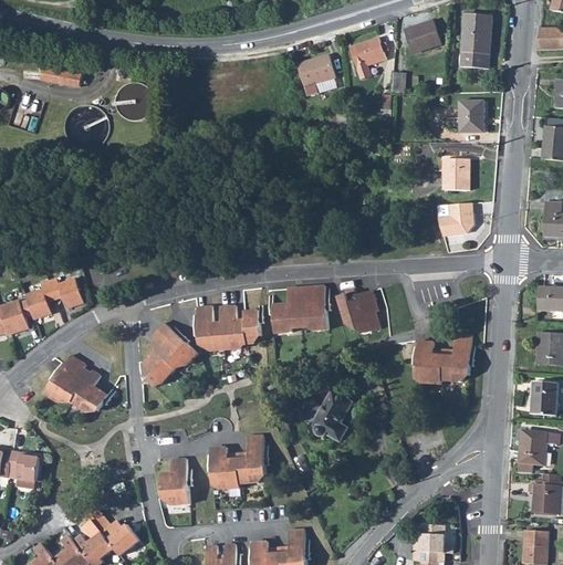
[(553,0),(550,10),(562,12),(562,0),(553,0)]
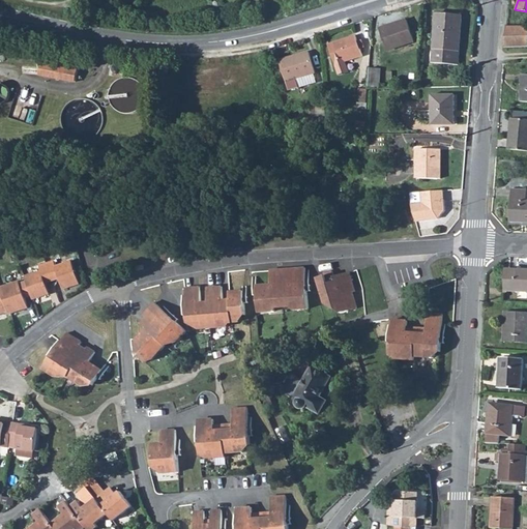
[(433,12),(430,62),(456,64),(459,19),(456,13),(433,12)]
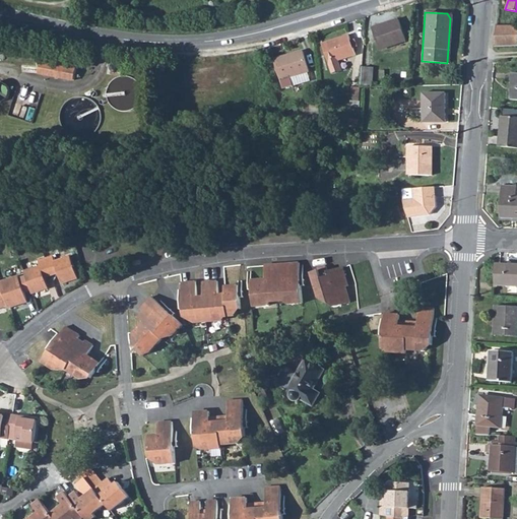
[(396,18),(370,28),(377,49),(403,40),(396,18)]
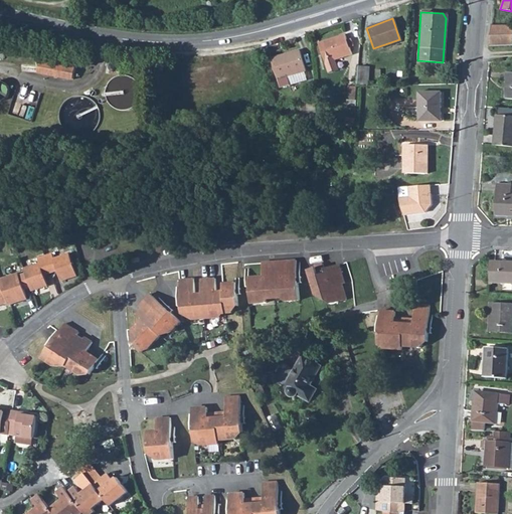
[(511,24),(489,25),(487,45),(511,44),(511,38),(511,24)]
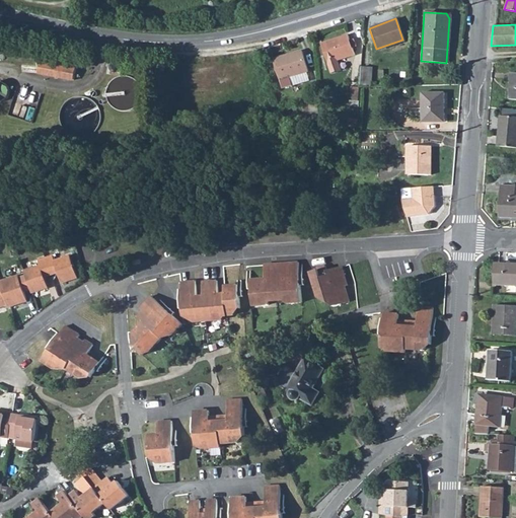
[(345,33),(318,43),(328,73),(339,70),(336,60),(352,55),(350,47),(354,46),(351,39),(347,40),(345,33)]
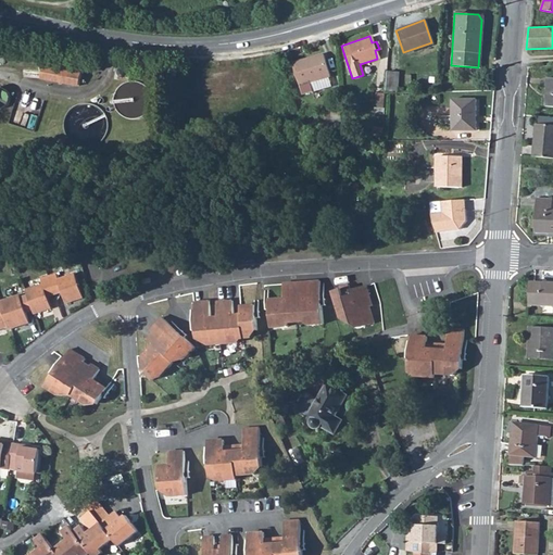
[(321,53),(290,63),(300,93),(311,90),(308,82),(328,75),(321,53)]
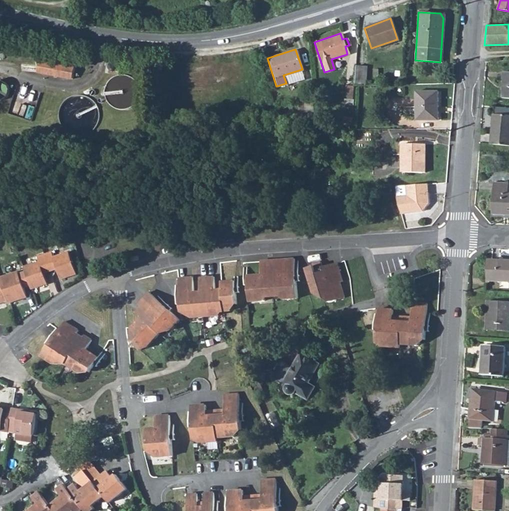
[(53,63),(37,60),(35,72),(51,75),(51,74),(60,75),(59,76),(70,78),(73,67),(62,65),(62,66),(53,64),(53,63)]
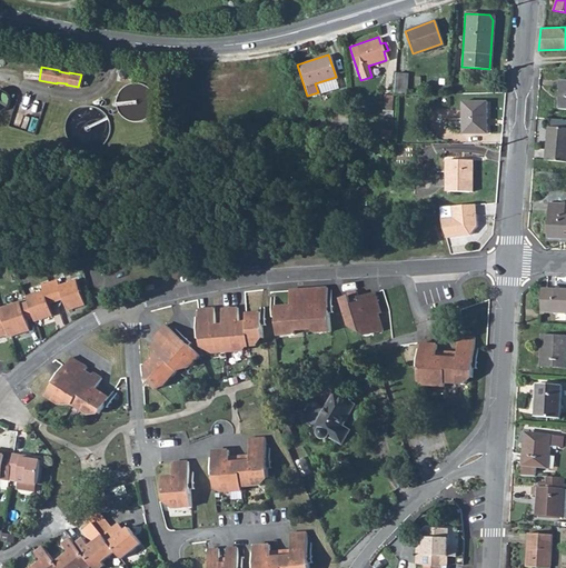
[(394,72),(393,92),(405,93),(406,73),(394,72)]
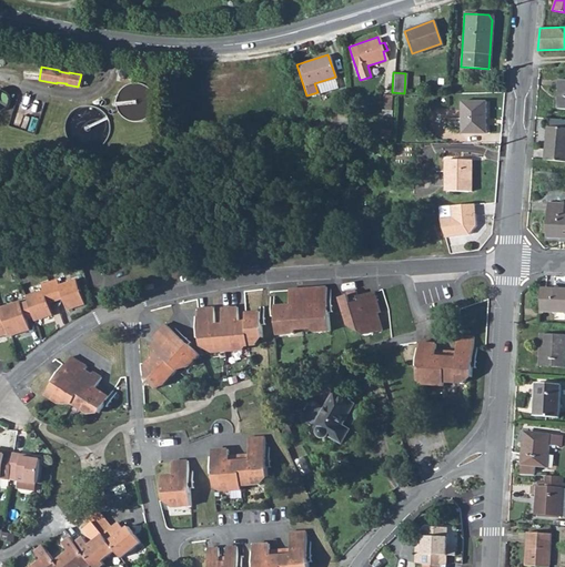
[(564,108),(564,79),(556,79),(554,108),(564,108)]
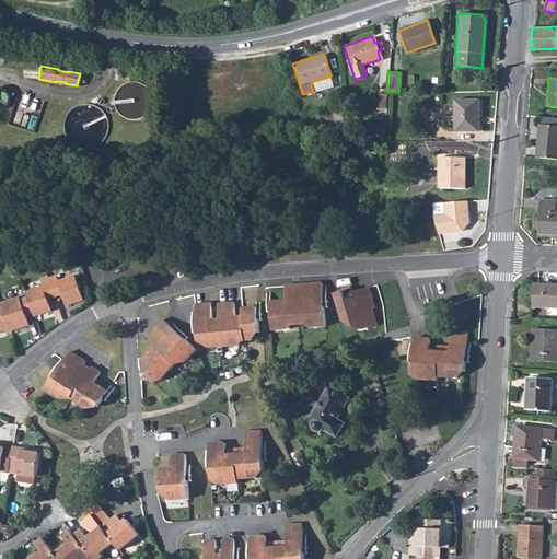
[(375,107),(385,107),(386,93),(376,93),(375,107)]
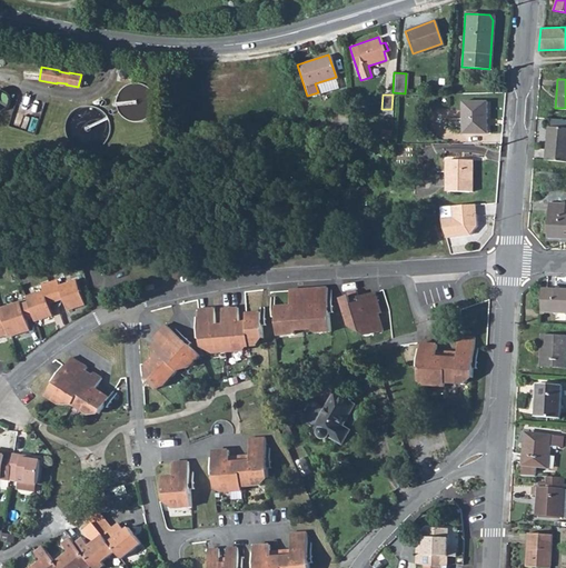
[(460,101),(460,133),(485,132),(485,100),(460,101)]
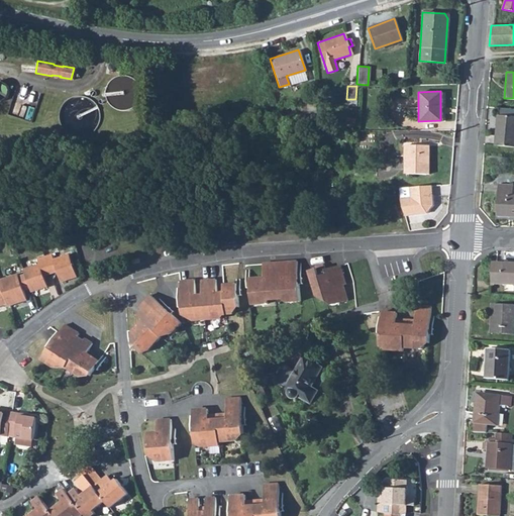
[(513,108),(499,108),(498,115),(513,116),(513,108)]
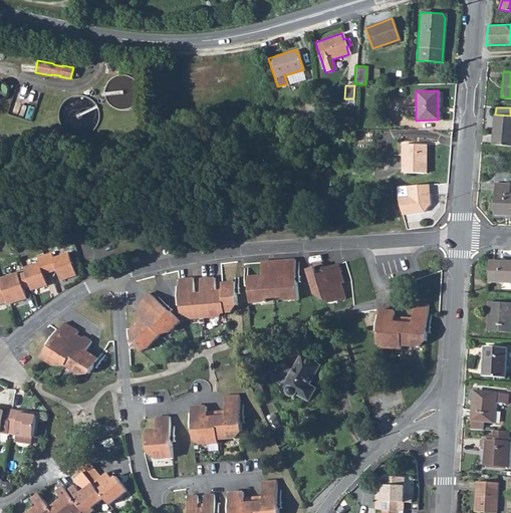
[(313,112),(298,113),(299,129),(314,127),(313,112)]
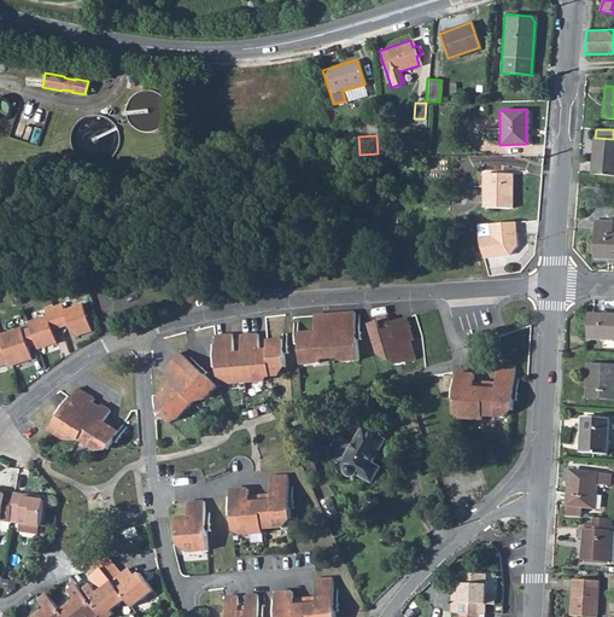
[(594,138),(590,174),(613,175),(613,139),(595,138),(594,138)]
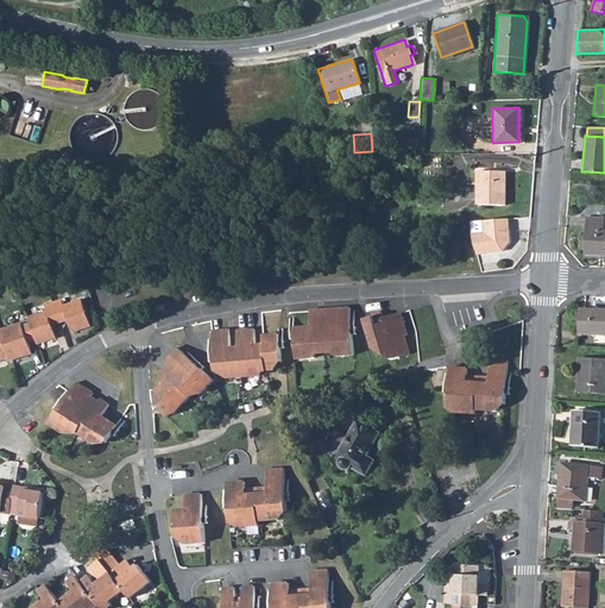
[(417,138),(407,138),(405,149),(416,150),(417,138)]
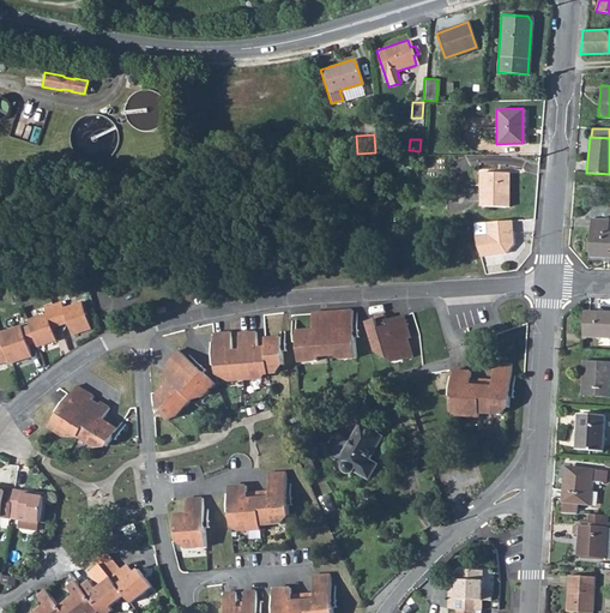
[(479,172),(479,205),(507,206),(507,173),(479,172)]
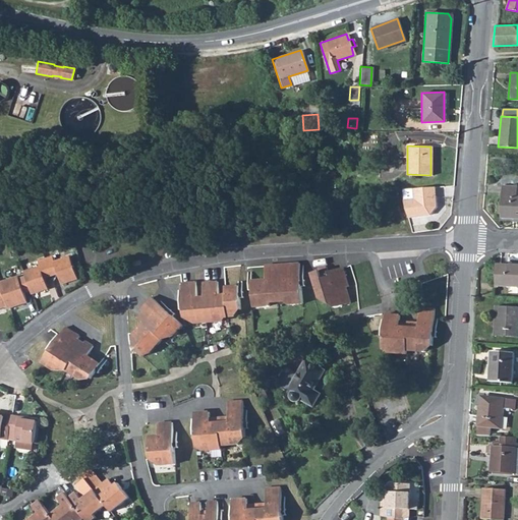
[(501,185),(500,215),(514,215),(514,218),(517,218),(517,194),(515,195),(516,186),(501,185)]
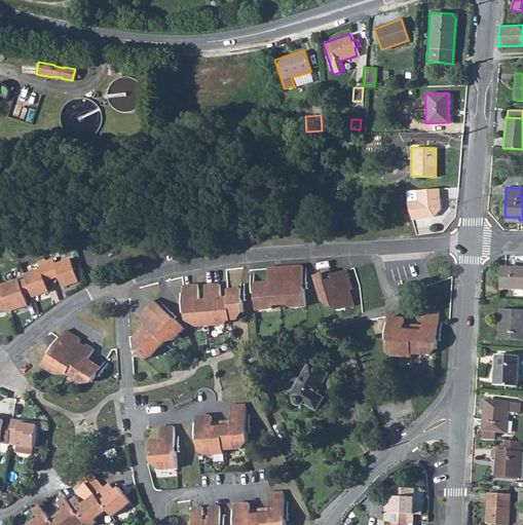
[(438,188),(416,190),(417,199),(406,202),(411,220),(433,216),(439,209),(438,188)]
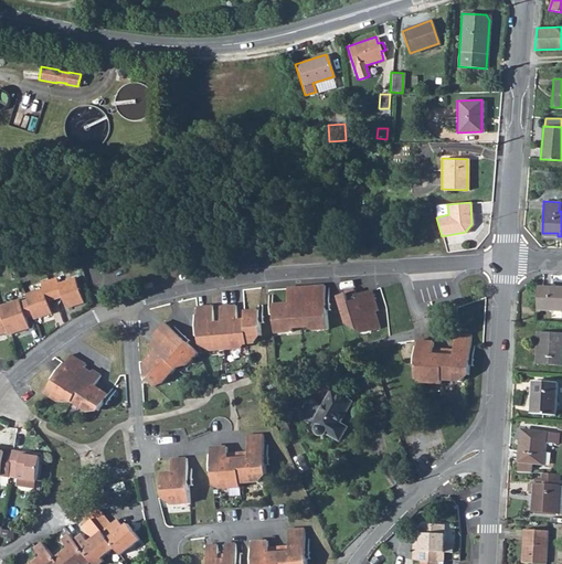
[(423,233),(419,224),(409,229),(413,237),(423,233)]
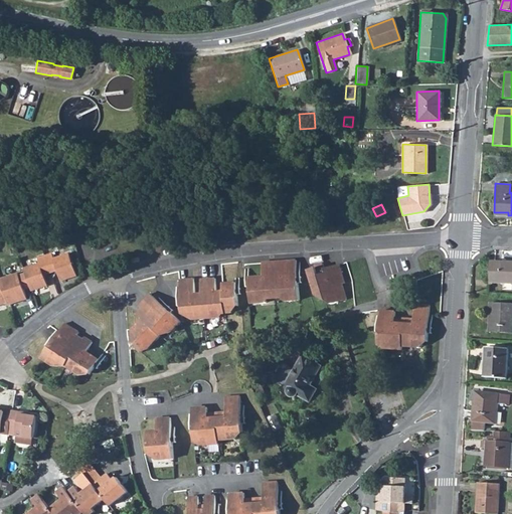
[(51,258),(50,252),(42,254),(47,269),(53,267),(58,281),(74,275),(66,252),(51,258)]
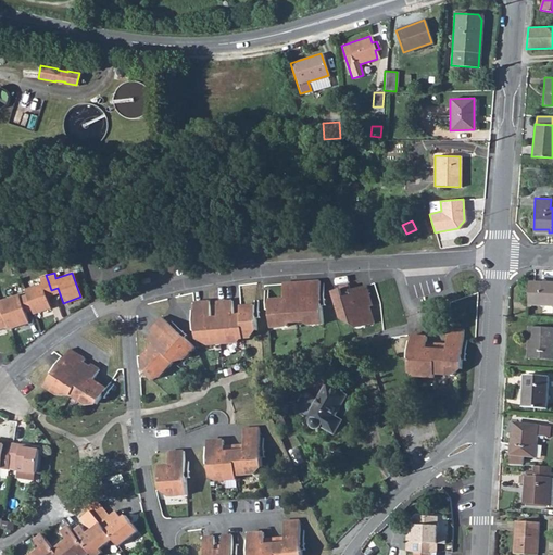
[(44,293),(51,290),(46,275),(38,278),(40,284),(24,289),(25,294),(30,310),(32,314),(49,307),(44,293)]
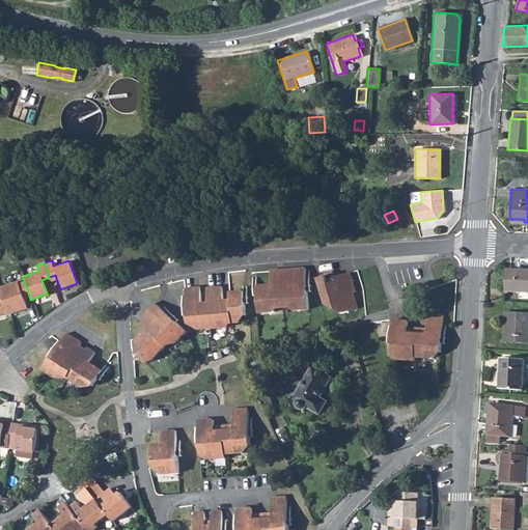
[(269,284),(254,285),(256,312),(271,311),(272,310),(272,308),(289,307),(289,309),(290,310),(306,309),(303,268),(268,271),(269,284)]
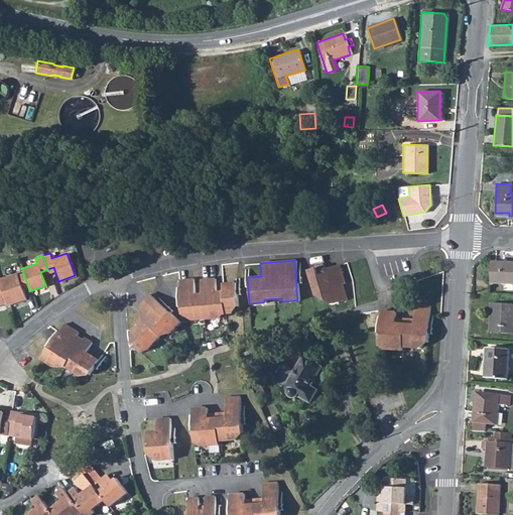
[(512,262),(491,261),(490,282),(512,283),(512,262)]
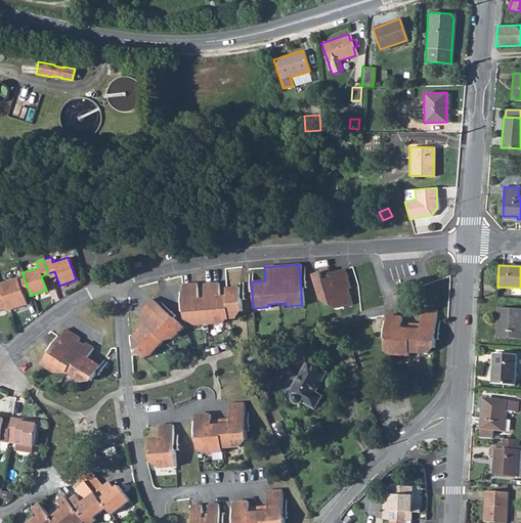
[(249,267),(249,278),(264,277),(263,266),(249,267)]
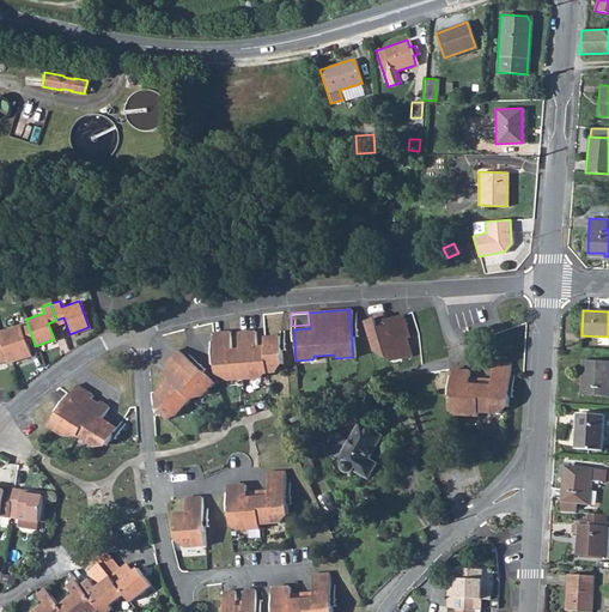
[(376,317),(363,321),(372,351),(376,353),(382,351),(383,356),(387,355),(389,359),(391,361),(409,356),(403,337),(407,335),(401,314),(383,319),(381,313),(375,314),(376,317)]
